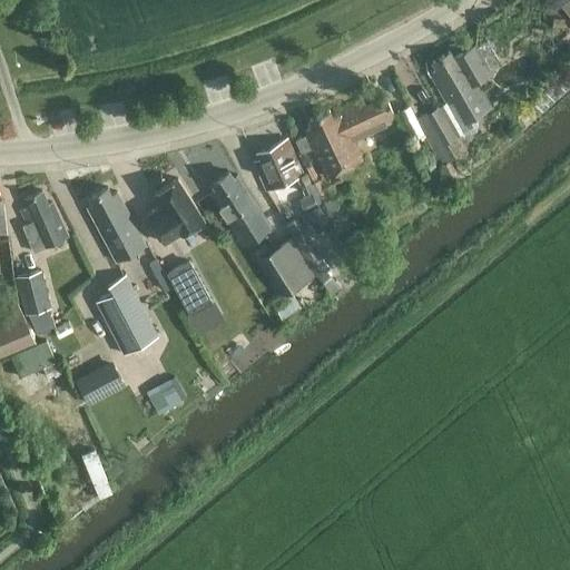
[(569,0),(564,0),(560,3),(569,18),(569,0)]
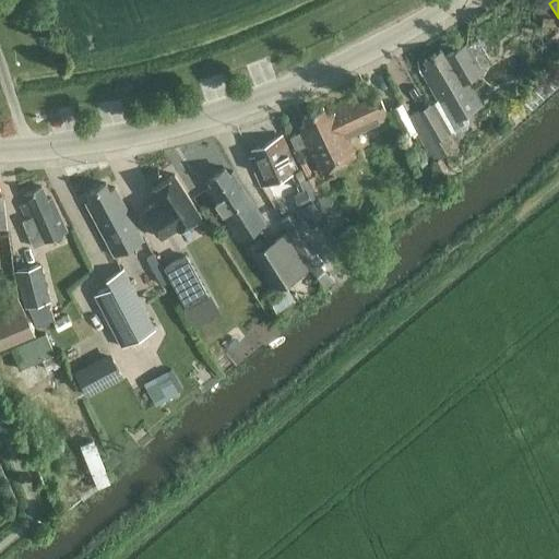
[(543,20),(542,27),(552,28),(554,21),(543,20)]
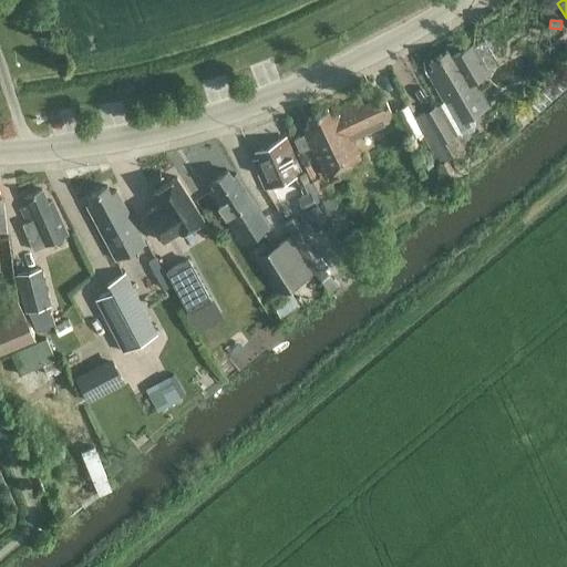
[(443,100),(460,130),(468,132),(474,129),(476,121),(473,115),(488,106),(474,81),(490,72),(474,45),(454,57),(451,50),(430,62),(434,69),(428,72),(443,99),(443,100)]
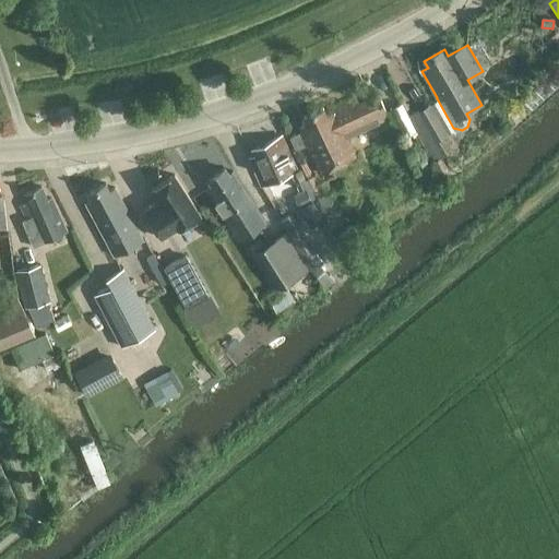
[(389,117),(384,109),(378,94),(357,104),(355,97),(332,108),(333,111),(325,115),(322,108),(302,117),(307,123),(299,128),(320,173),(355,156),(345,138),(389,117)]
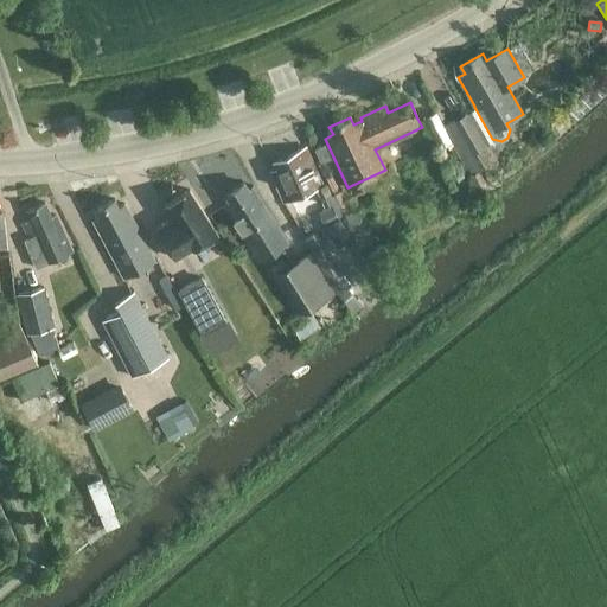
[(474,107),(467,110),(480,133),(486,144),(493,140),(492,139),(474,107)]
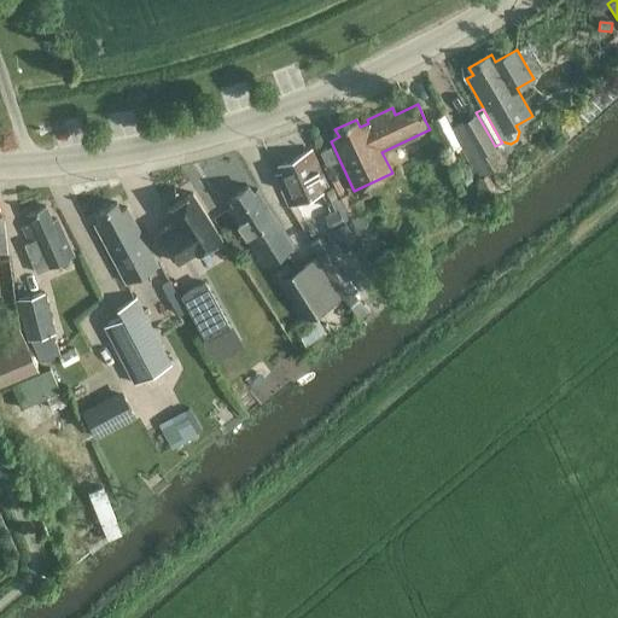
[(455,138),(442,111),(425,121),(430,129),(437,146),(455,138)]
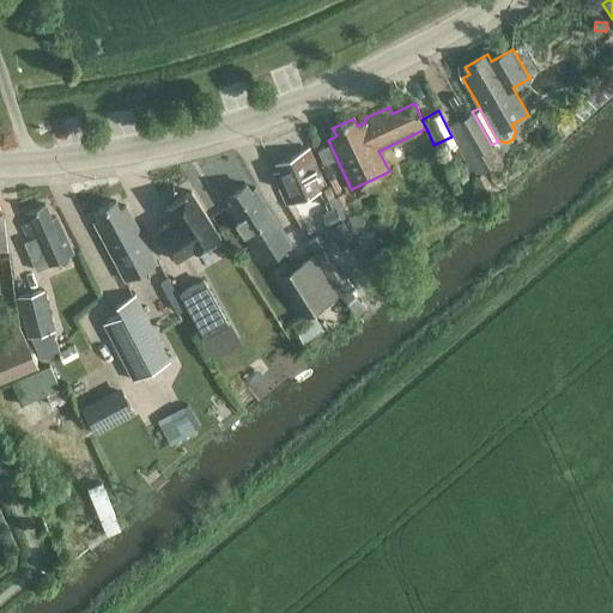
[(491,145),(485,134),(472,111),(447,126),(466,159),(491,145)]
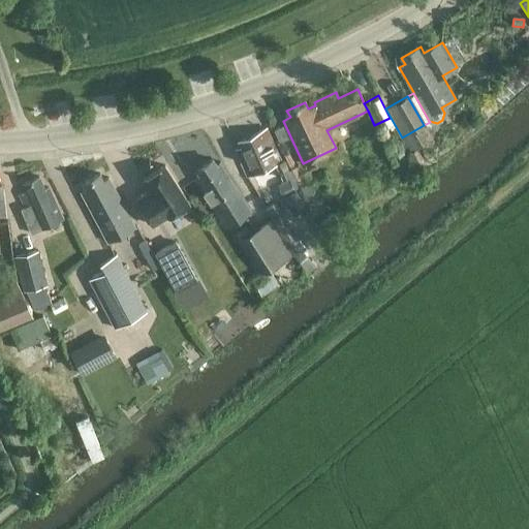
[(280,143),(290,137),(284,124),(273,129),(280,143)]
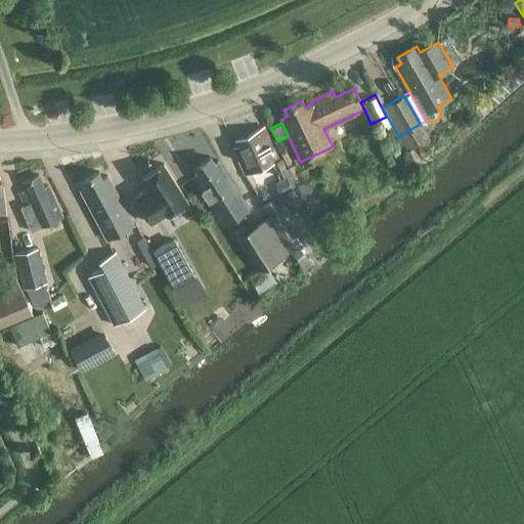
[(245,174),(277,160),(263,127),(236,139),(238,146),(233,147),(245,174)]
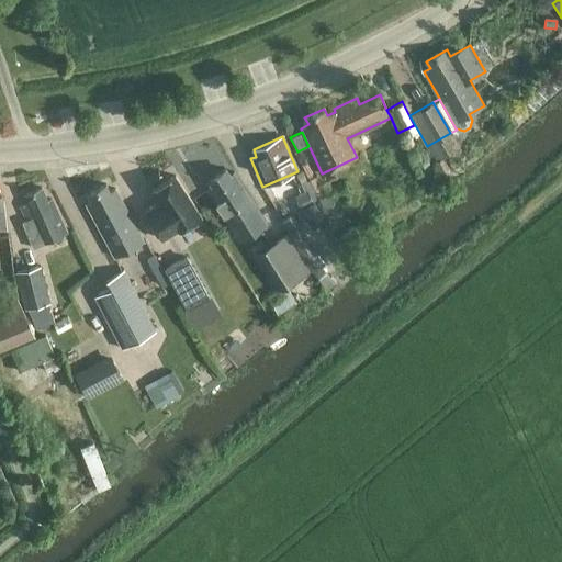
[(420,168),(429,164),(423,152),(414,157),(420,168)]
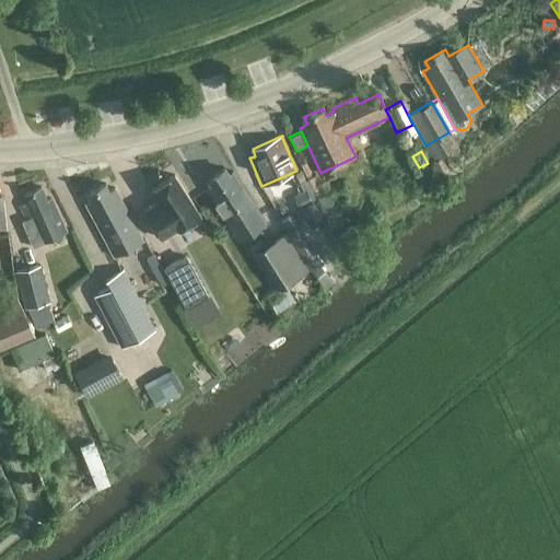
[(240,238),(266,222),(233,171),(229,175),(224,168),(208,178),(212,185),(207,188),(240,238)]
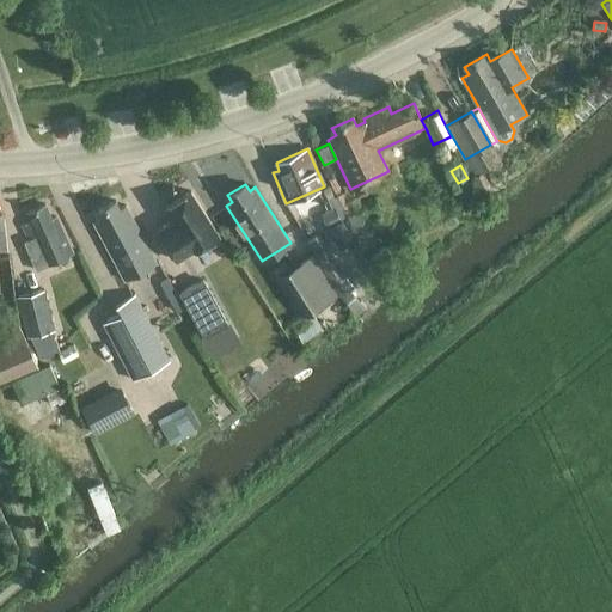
[(337,203),(329,185),(319,189),(328,207),(337,203)]
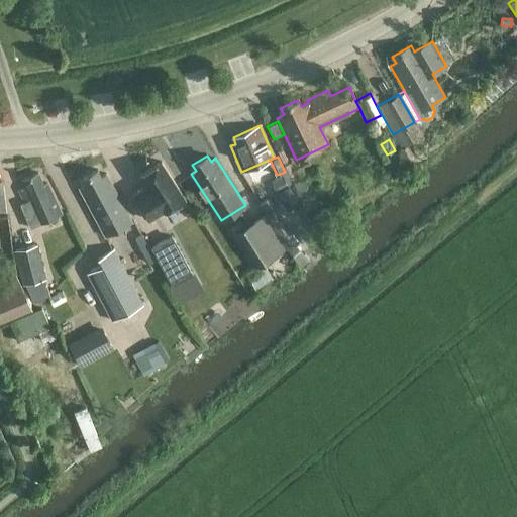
[(163,212),(184,198),(161,161),(139,175),(146,185),(132,194),(148,219),(163,211),(163,212)]
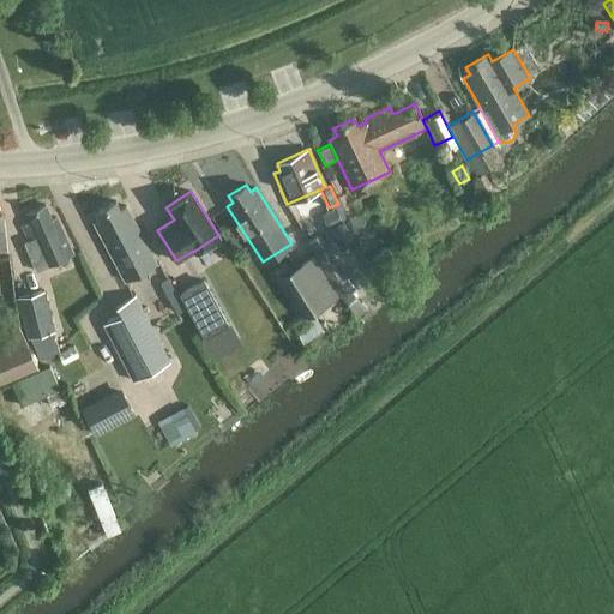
[(125,280),(156,263),(126,205),(120,209),(115,200),(96,211),(100,220),(94,223),(125,280)]
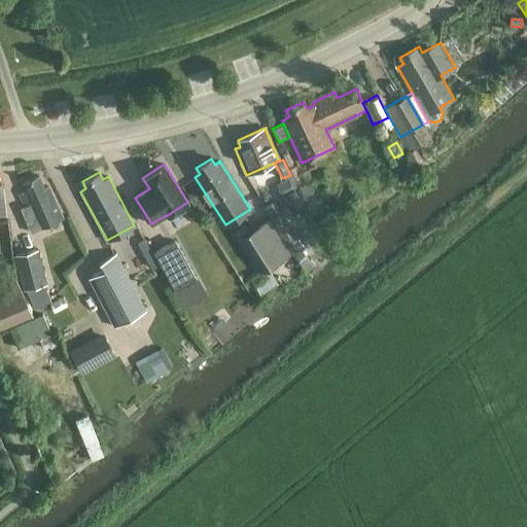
[(31,233),(63,218),(48,185),(44,187),(38,175),(22,182),(26,189),(19,194),(25,206),(21,208),(31,233)]
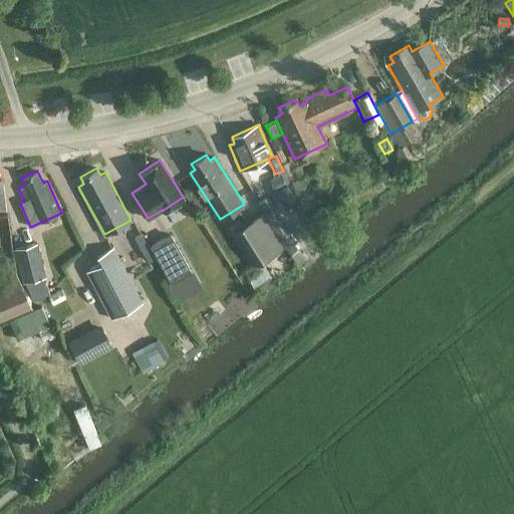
[(281,175),(270,179),(275,190),(286,186),(281,175)]
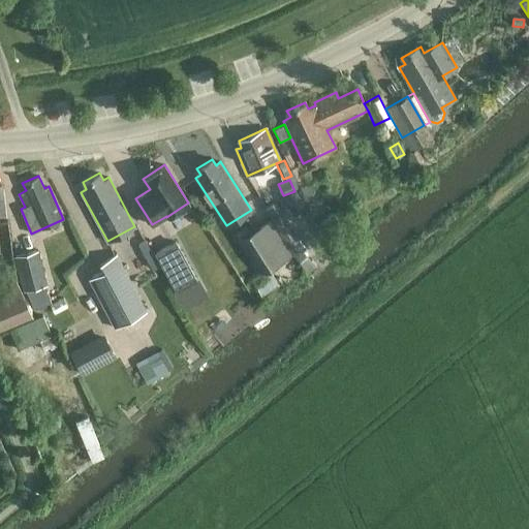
[(292,254),(285,242),(270,219),(237,240),(258,275),(252,279),(260,292),(278,282),(270,269),(292,254)]
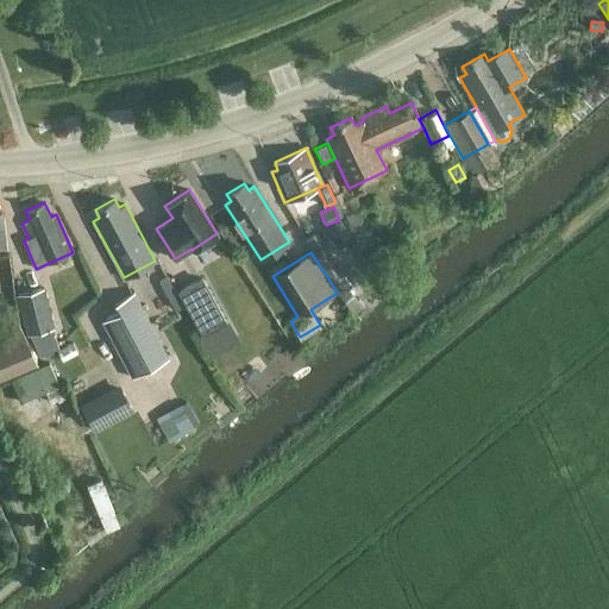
[(206,274),(182,287),(203,327),(227,314),(206,274)]
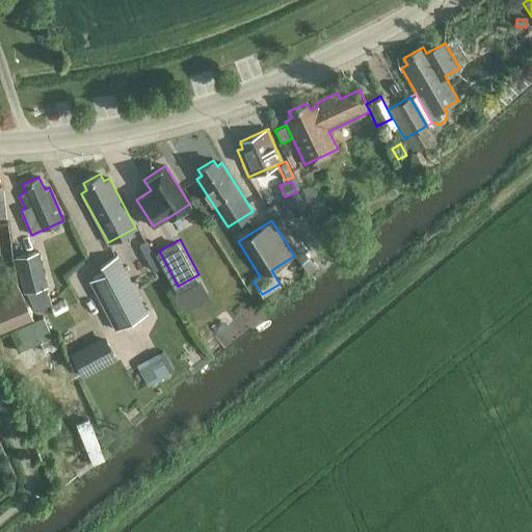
[(38,250),(15,257),(23,290),(47,285),(38,250)]
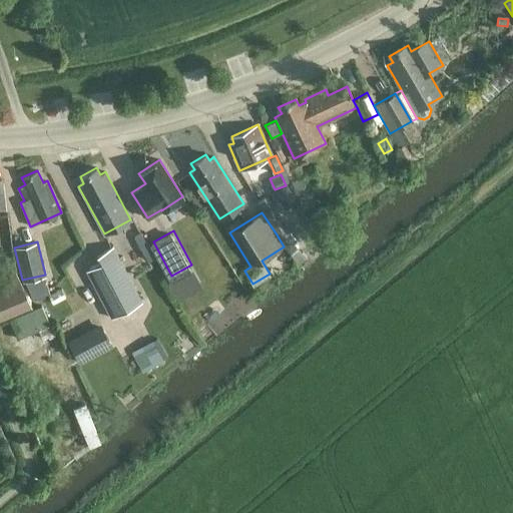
[(100,266),(83,273),(108,320),(139,304),(110,247),(95,258),(99,265),(100,266)]
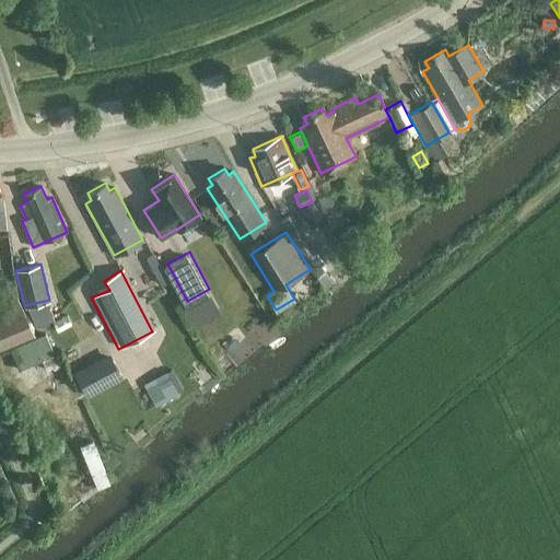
[(328,276),(319,282),(325,290),(336,282),(330,275),(328,276)]
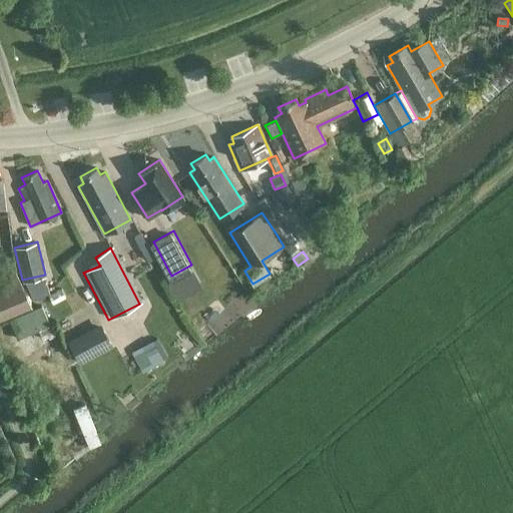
[(0,292),(0,319),(32,307),(22,284),(0,292)]
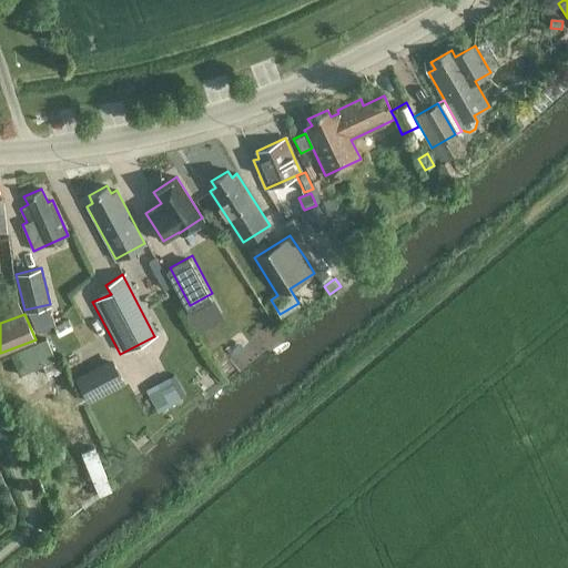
[(59,337),(72,330),(68,320),(53,327),(59,337)]
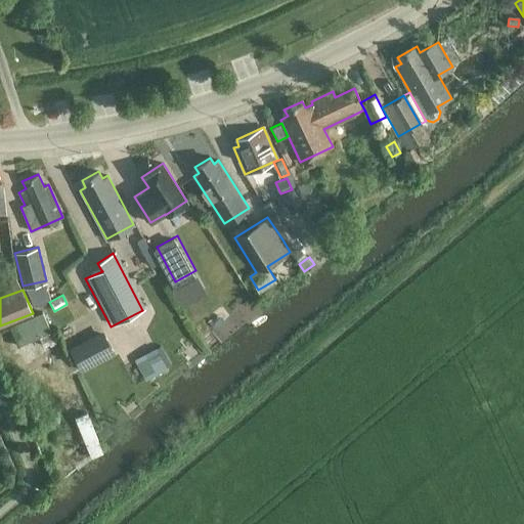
[(42,312),(9,325),(18,345),(39,336),(50,331),(42,312)]
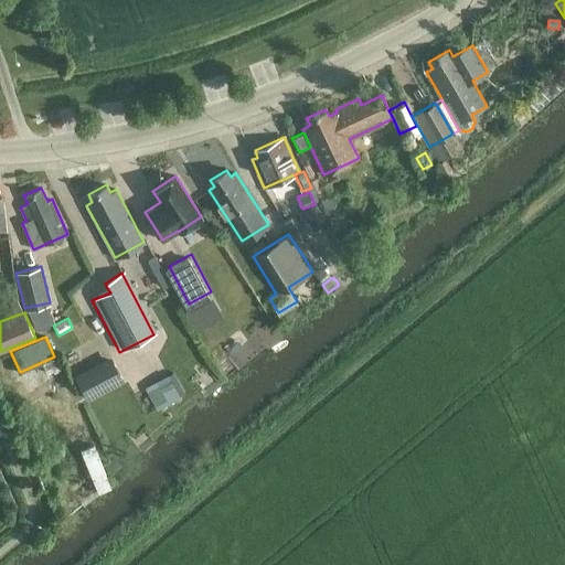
[(54,356),(42,362),(46,372),(59,368),(54,356)]
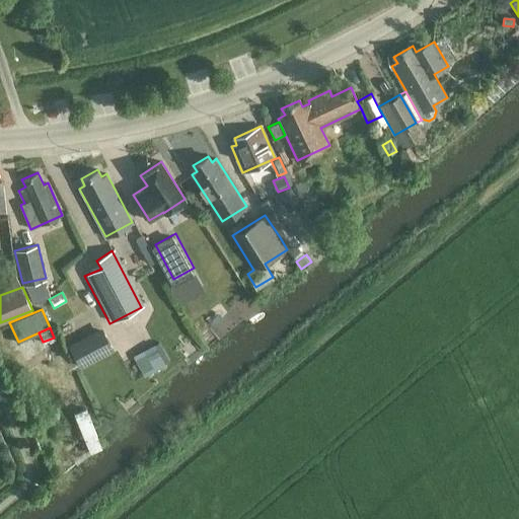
[(114,351),(101,327),(68,345),(81,368),(114,351)]
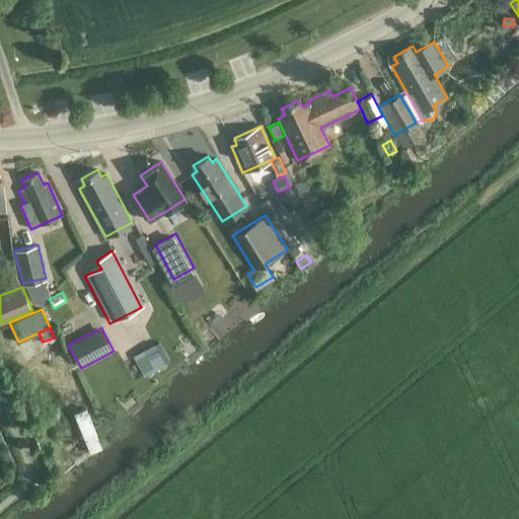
[(164,362),(153,343),(133,355),(143,374),(164,362)]
